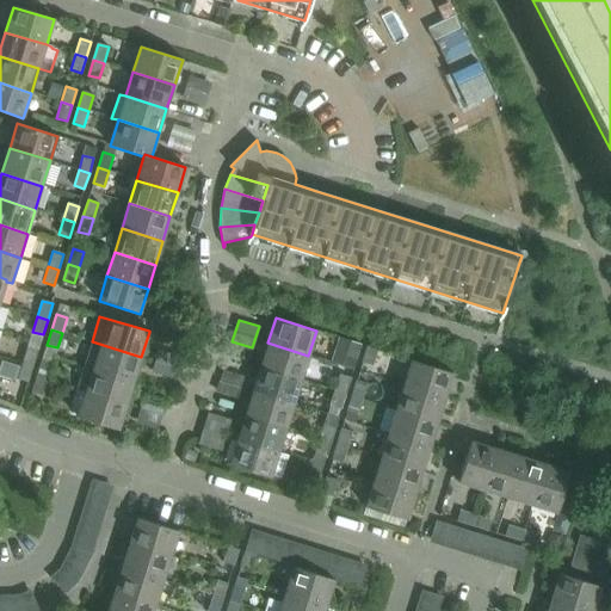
[(134,381),(141,357),(92,341),(85,365),(134,381)]
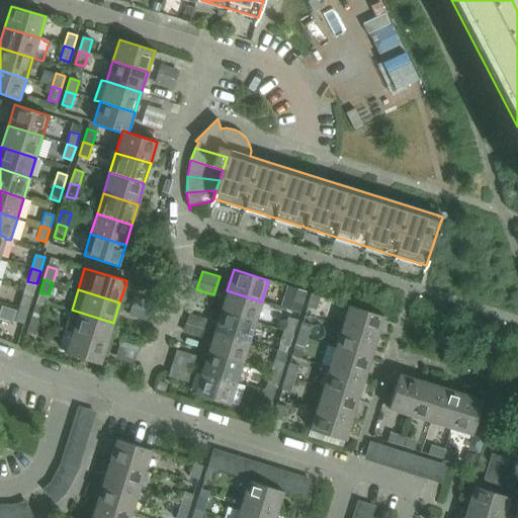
[(301,306),(306,292),(296,289),(292,303),(301,306)]
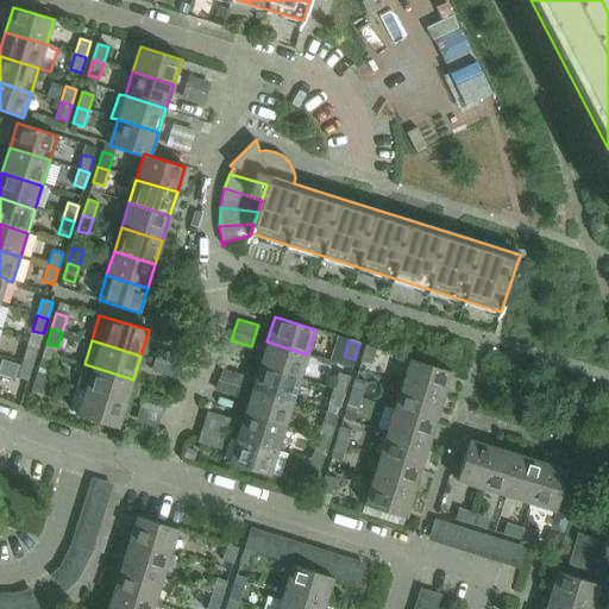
[(300,378),(307,355),(267,341),(259,366),(300,378)]
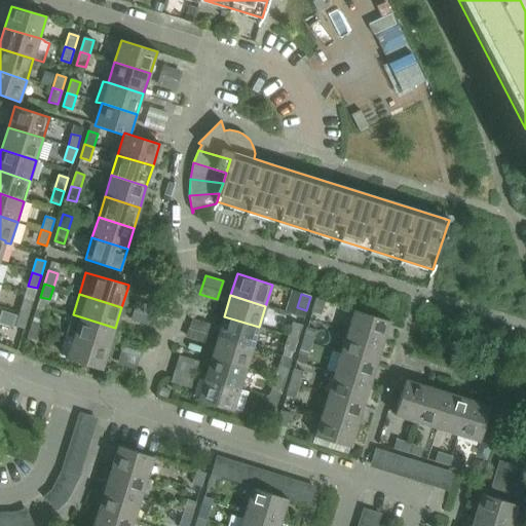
[(321,314),(325,301),(315,298),(311,312),(321,314)]
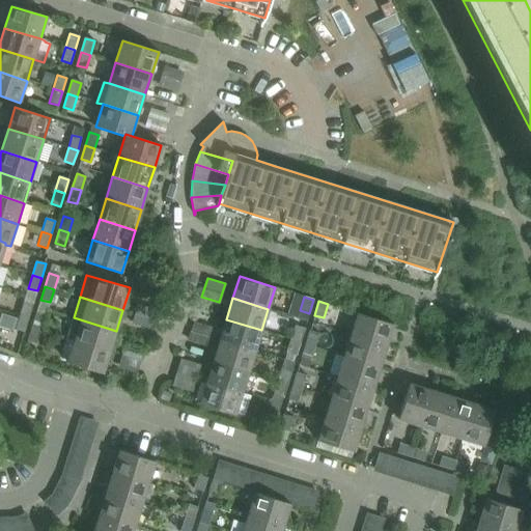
[(28,319),(32,306),(23,303),(19,316),(28,319)]
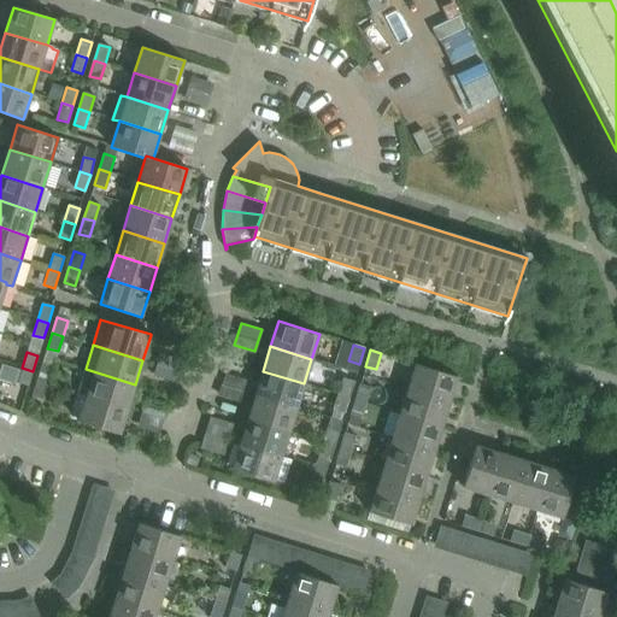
[(154,377),(175,385),(181,363),(160,356),(154,377)]
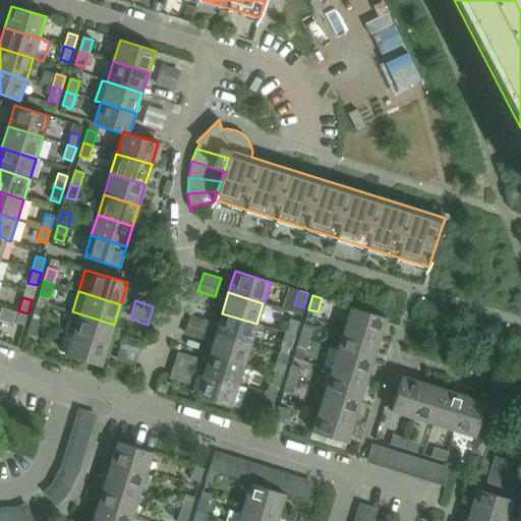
[(380,340),(386,319),(350,307),(344,329),(380,340)]
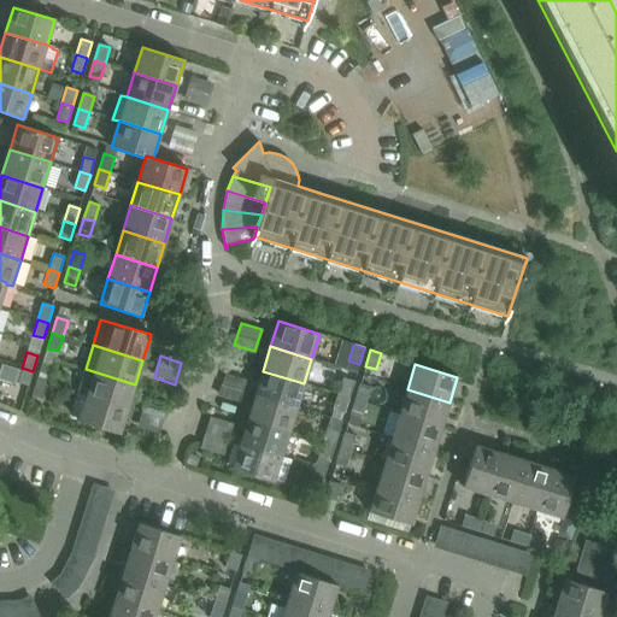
[(48,385),(53,369),(42,365),(37,381),(48,385)]
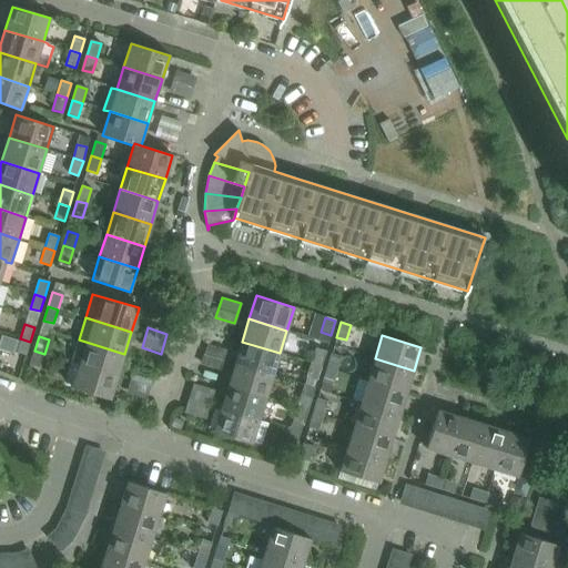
[(26,356),(30,342),(20,338),(16,353),(26,356)]
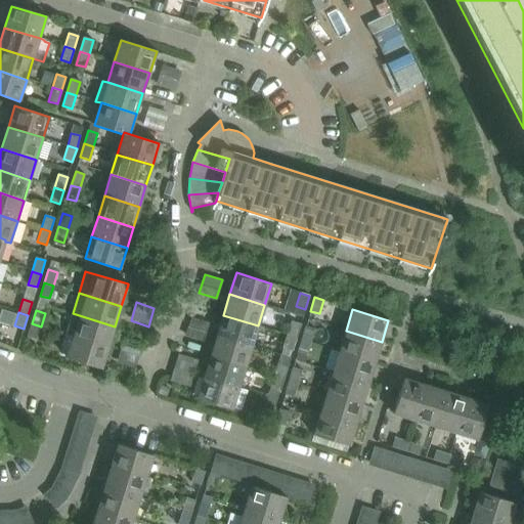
[(107,348),(115,326),(73,313),(66,334),(74,337),(107,348)]
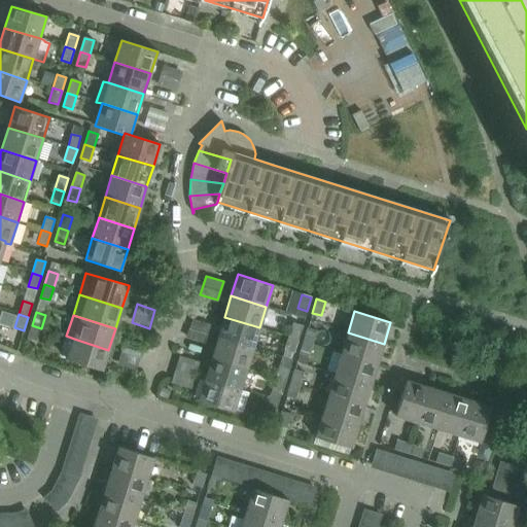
[(253,349),(259,327),(224,317),(218,338),(253,349)]
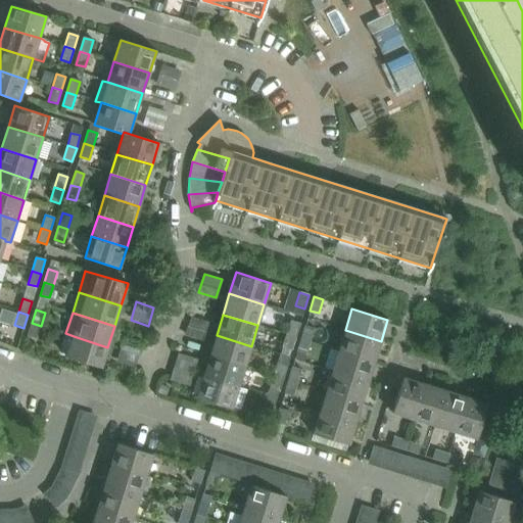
[(184,335),(201,341),(207,323),(190,317),(184,335)]
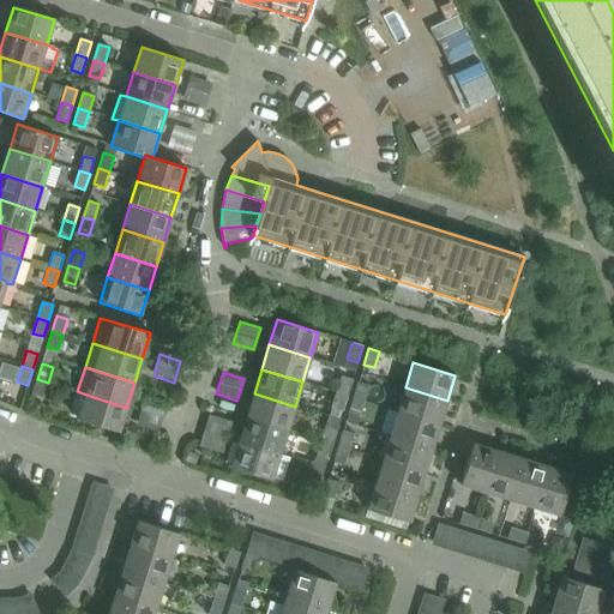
[(347,396),(351,380),(341,377),(336,392),(347,396)]
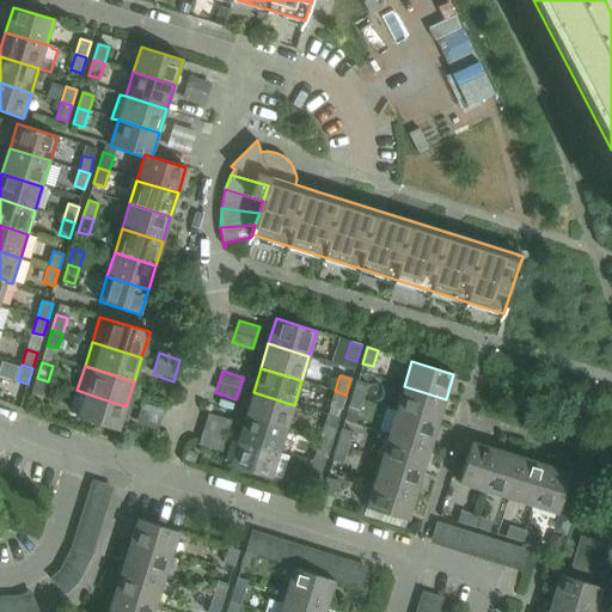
[(43,397),(48,381),(37,378),(32,393),(43,397)]
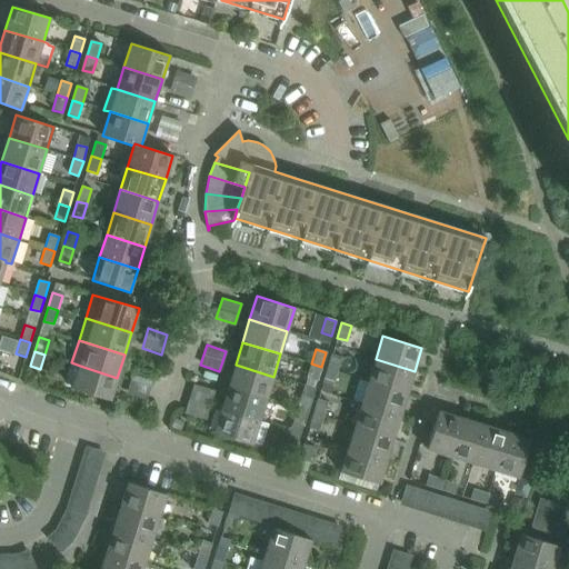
[(338,371),(341,357),(331,355),(328,369),(338,371)]
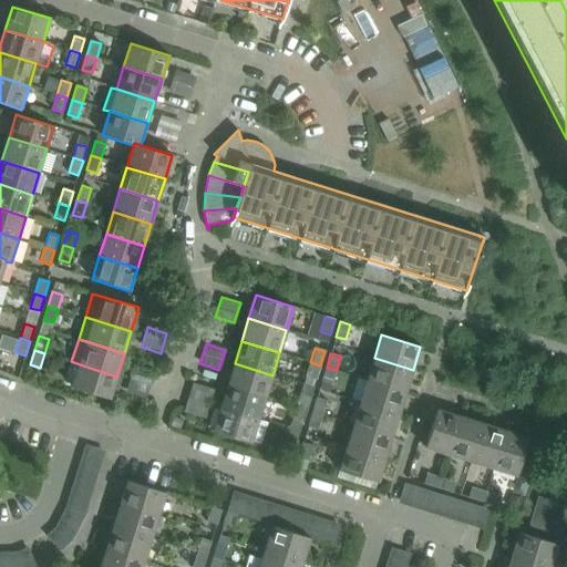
[(405,392),(413,370),(374,358),(372,364),(368,380),(405,392)]
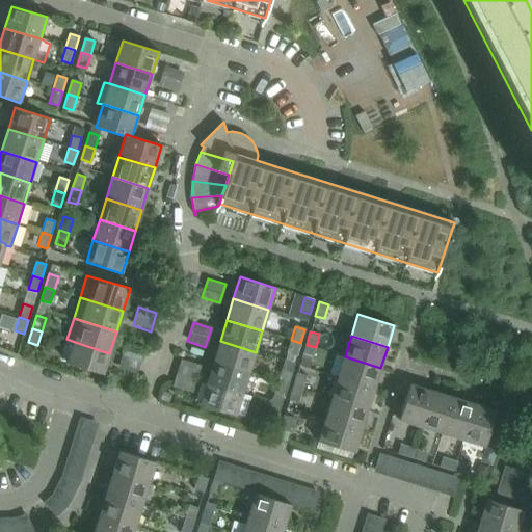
[(296,356),(300,343),(291,340),(287,353),(296,356)]
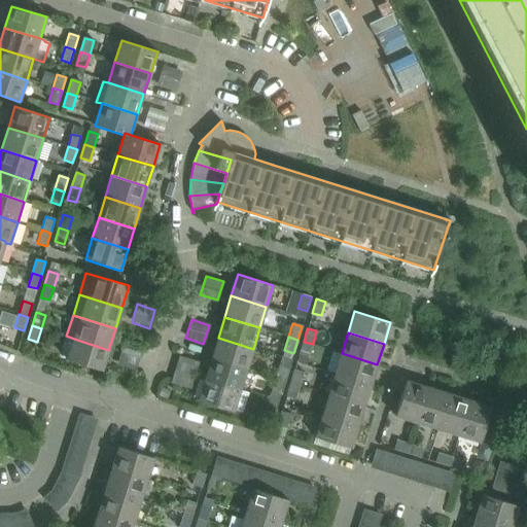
[(247,370),(253,349),(218,338),(211,358),(247,370)]
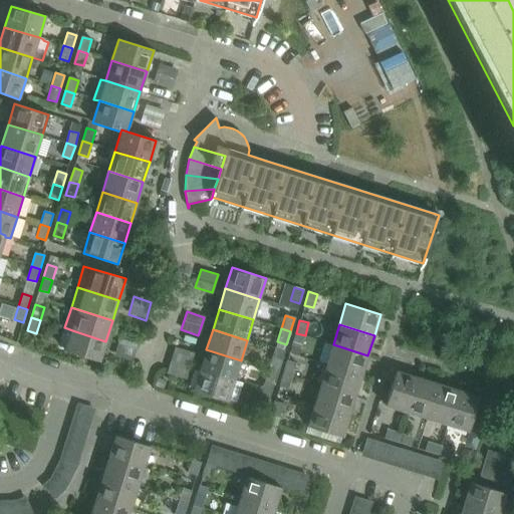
[(99,362),(105,341),(72,330),(65,351),(99,362)]
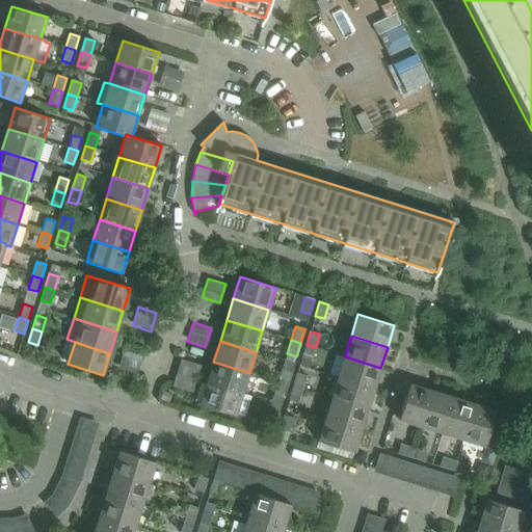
[(312,361),(316,347),(307,345),(302,358),(312,361)]
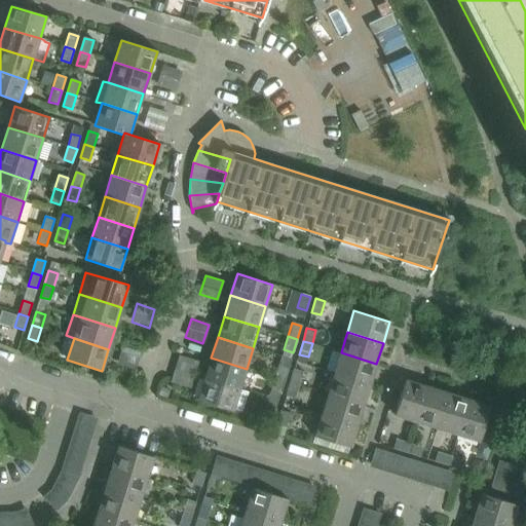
[(119,363),(136,369),(142,350),(124,344),(119,363)]
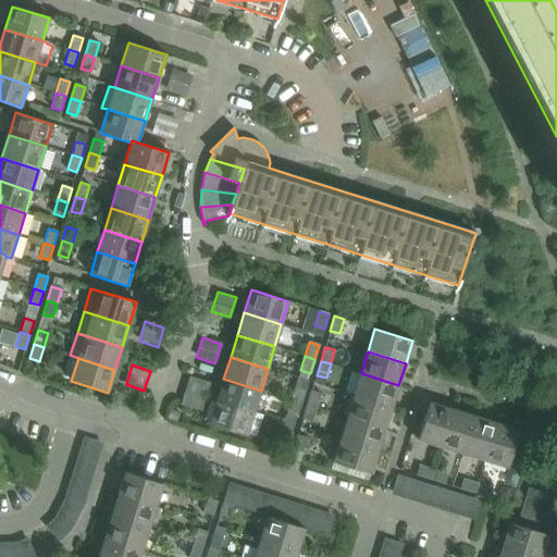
[(392,407),(398,385),(361,373),(354,395),(392,407)]
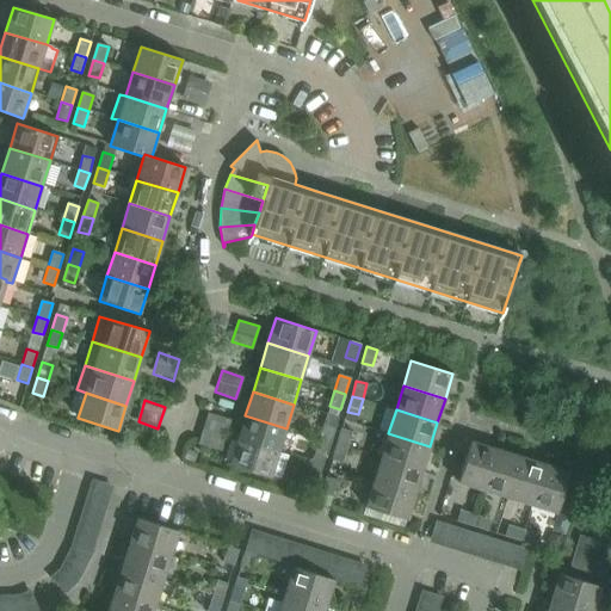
[(278,452),(287,429),(245,415),(238,439),(278,452)]
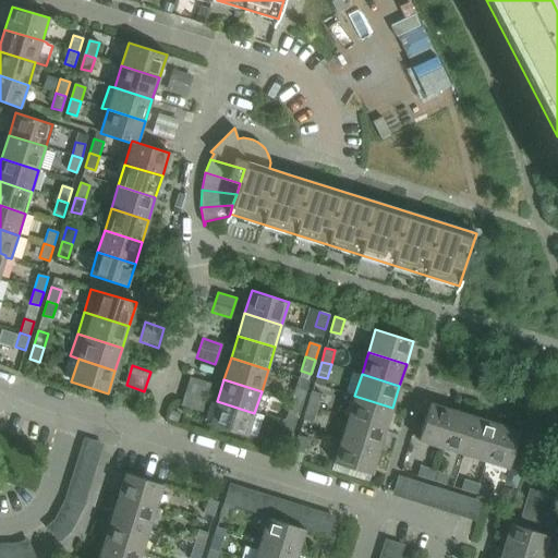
[(185,400),(204,405),(210,386),(192,380),(185,400)]
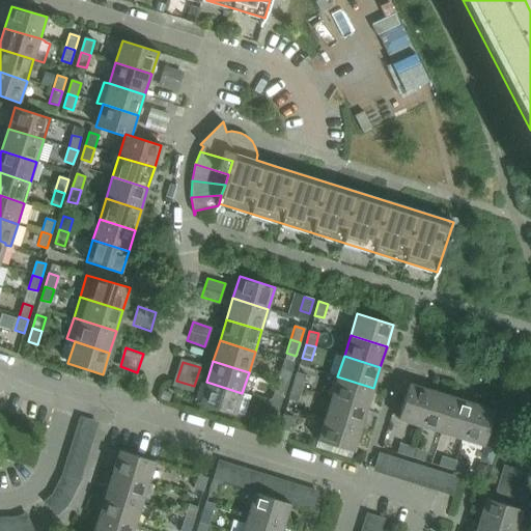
[(287,384),(291,370),(282,367),(278,382),(287,384)]
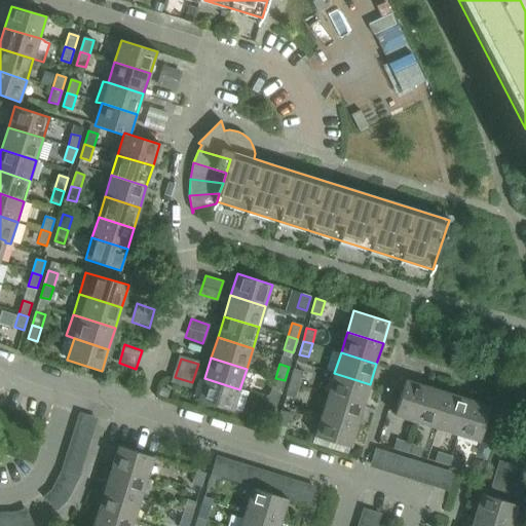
[(299,385),(303,372),(294,369),(290,382),(299,385)]
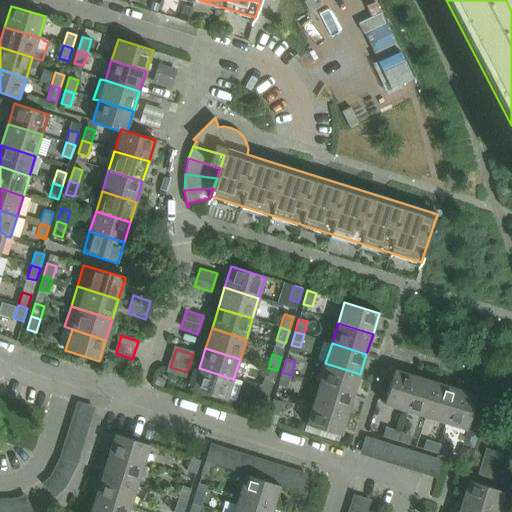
[(354,394),(360,374),(325,363),(319,383),(354,394)]
